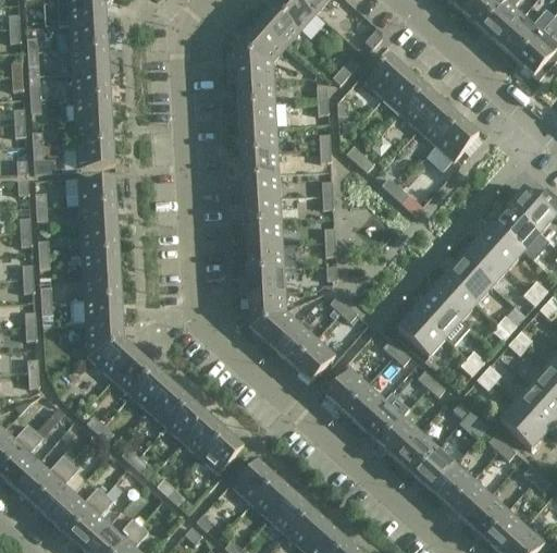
[(104,5),(89,0),(66,0),(70,26),(106,25),(104,5)]
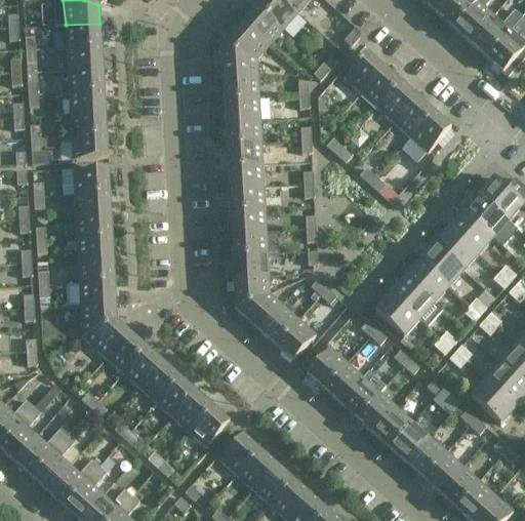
[(297,12),(283,0),(261,0),(257,5),(283,29),(297,12)]
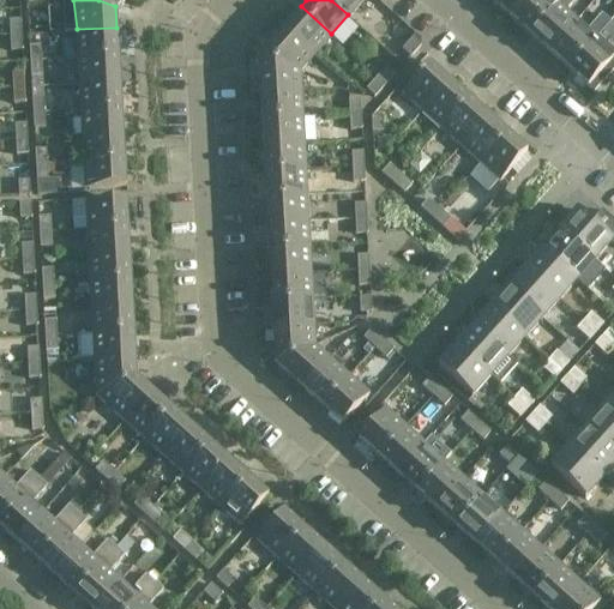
[(331,0),(348,14),(360,0),(331,0)]
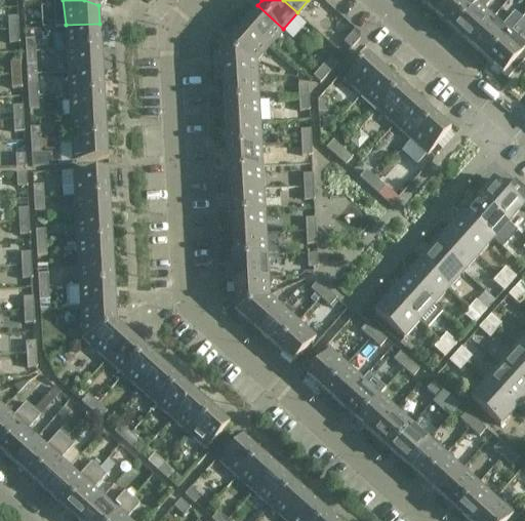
[(423,0),(436,11),(446,0),(423,0)]
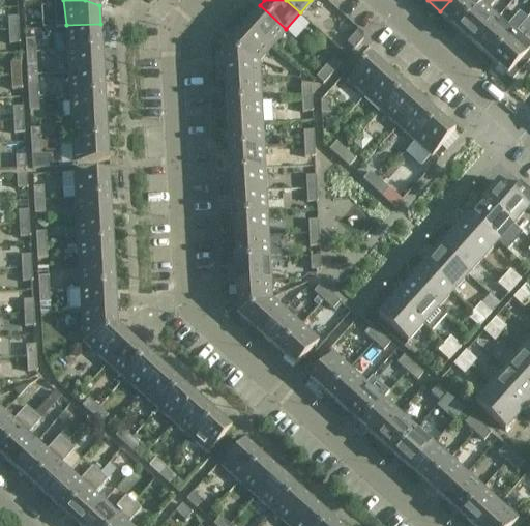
[(457,26),(479,0),(450,0),(440,11),(457,26)]
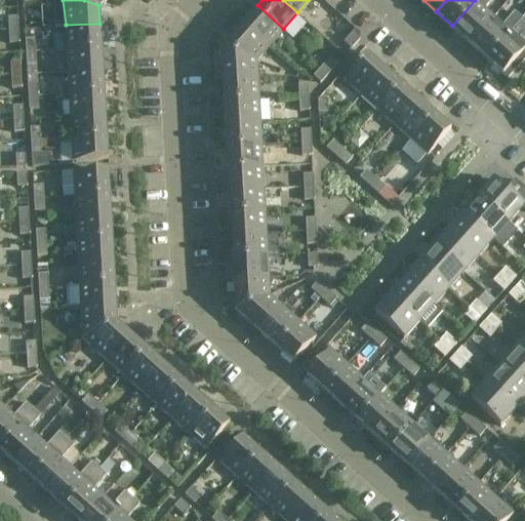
[(475,0),(452,26),(469,41),(492,14),(484,6),(489,0),(475,0)]
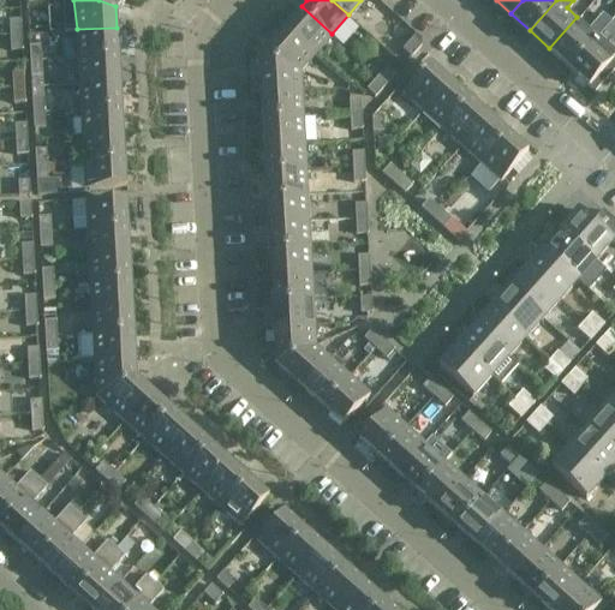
[(332,34),(302,6),(284,25),(314,53),(332,34)]
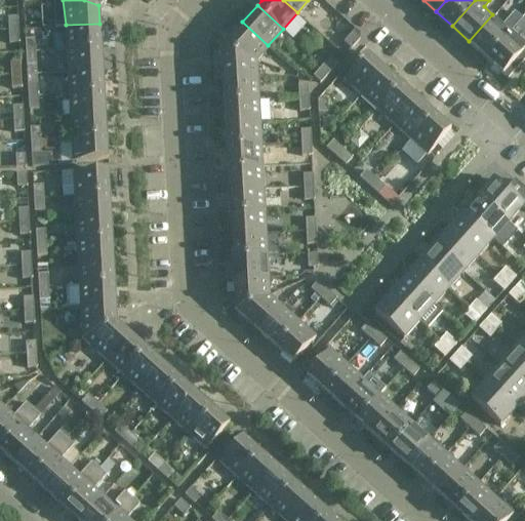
[(492,14),(469,41),(485,55),(522,15),(514,8),(501,23),(492,14)]
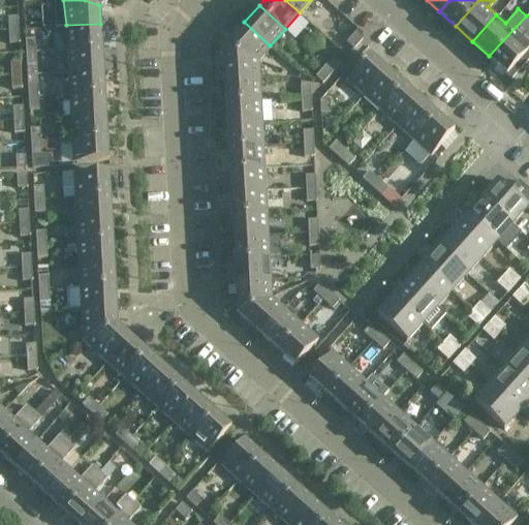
[(528,43),(521,36),(528,26),(528,11),(526,16),(489,56),(506,71),(528,47),(528,43)]
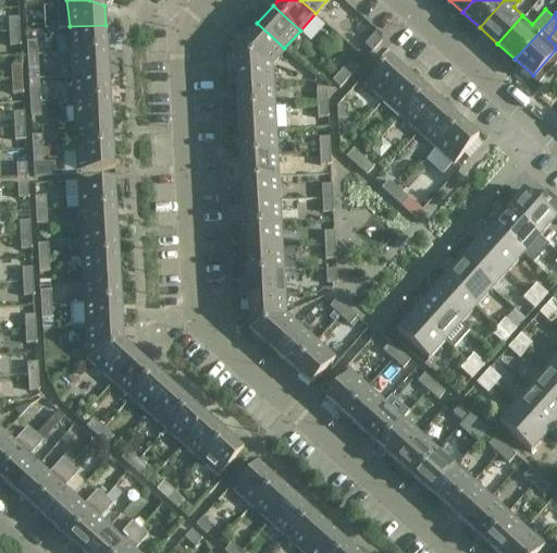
[(19,15),(17,15),(9,15),(9,31),(20,29),(19,15)]
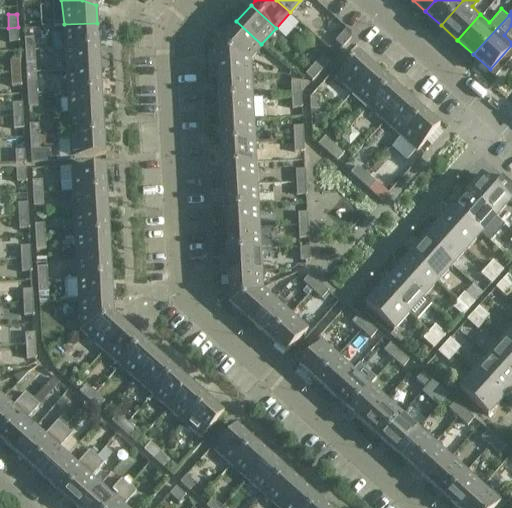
[(261,44),(236,21),(216,44),(250,56),(261,44)]
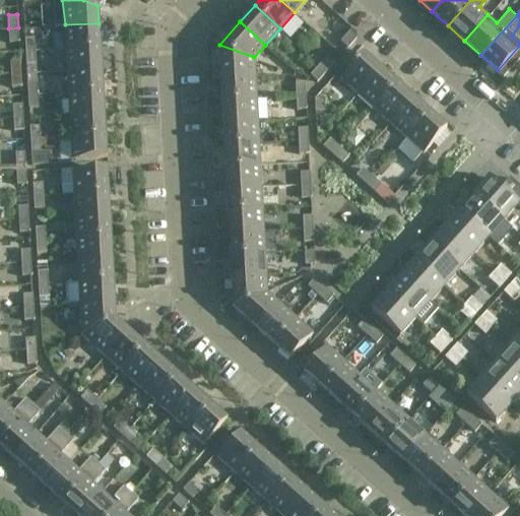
[(99,23),(65,24),(66,47),(100,45),(99,23)]
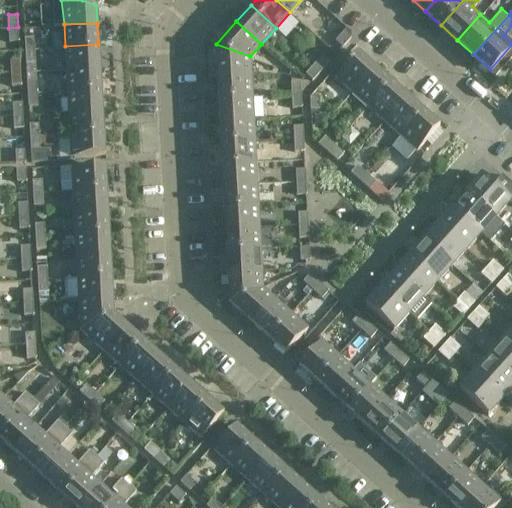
[(18,27),(8,28),(9,39),(19,39),(18,27)]
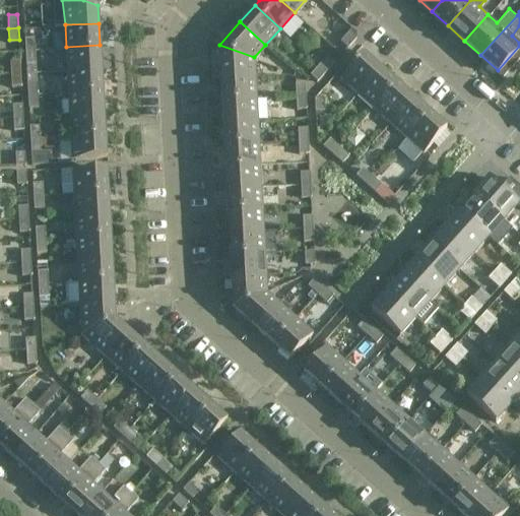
[(347,46),(355,37),(356,36),(348,29),(340,40),(347,46)]
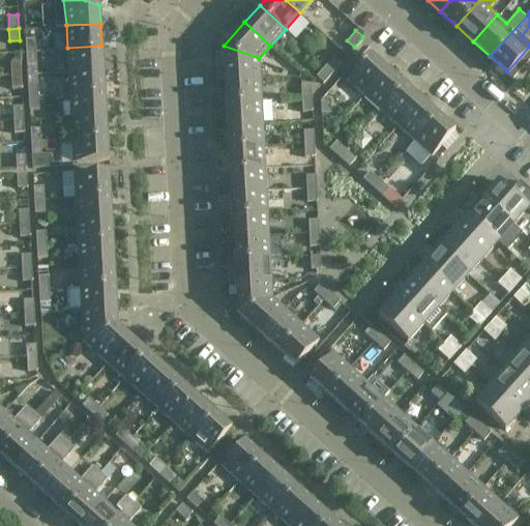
[(26,50),(36,49),(35,35),(25,36),(26,50)]
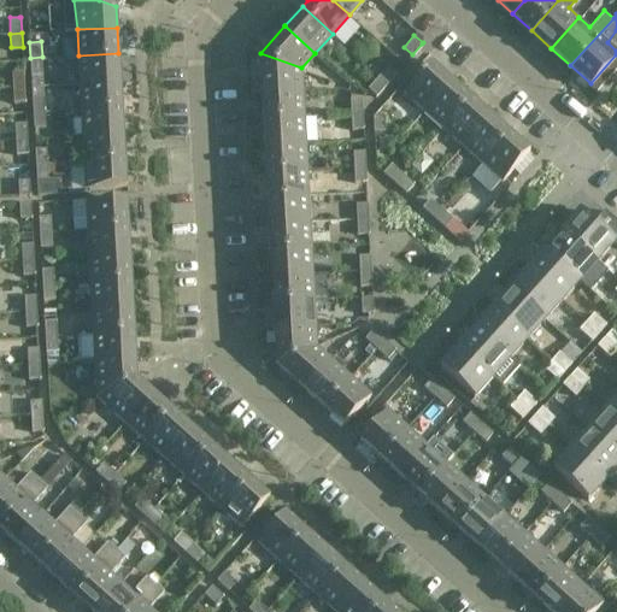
[(118,53),(78,56),(80,82),(121,80),(118,53)]
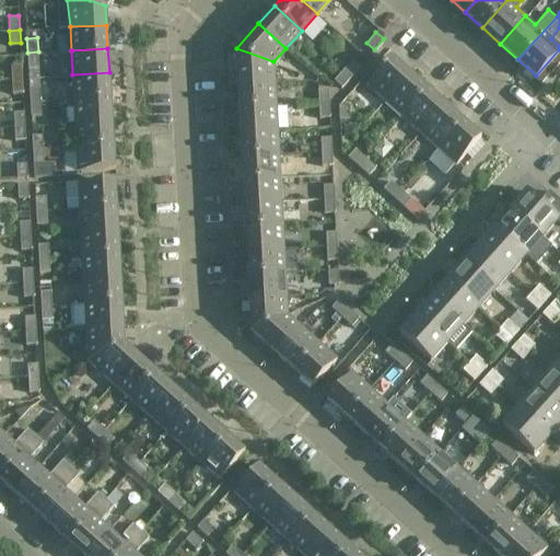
[(273,61),(236,48),(237,82),(275,81),(273,61)]
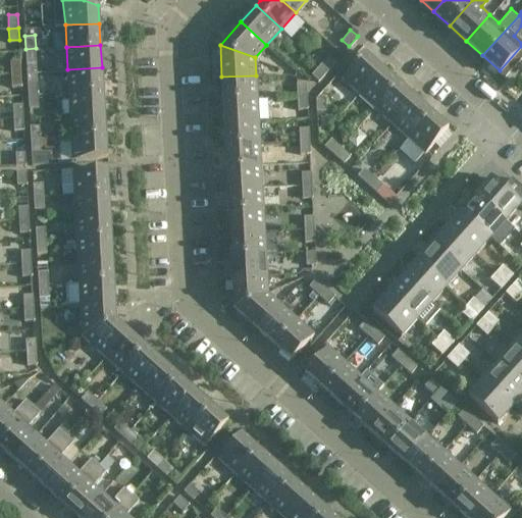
[(27,61),(36,60),(36,48),(25,49),(27,61)]
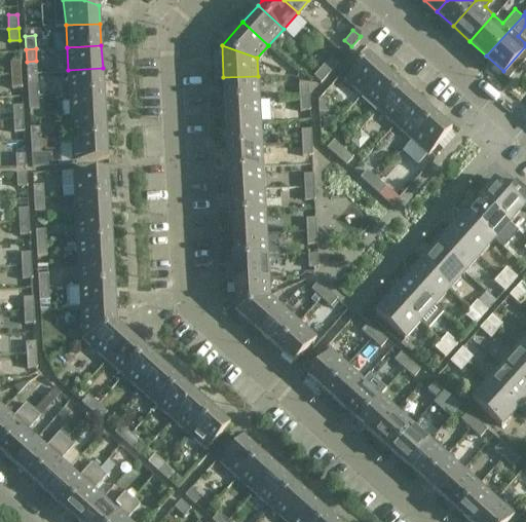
[(344,77),(361,92),(384,67),(367,51),(344,77)]
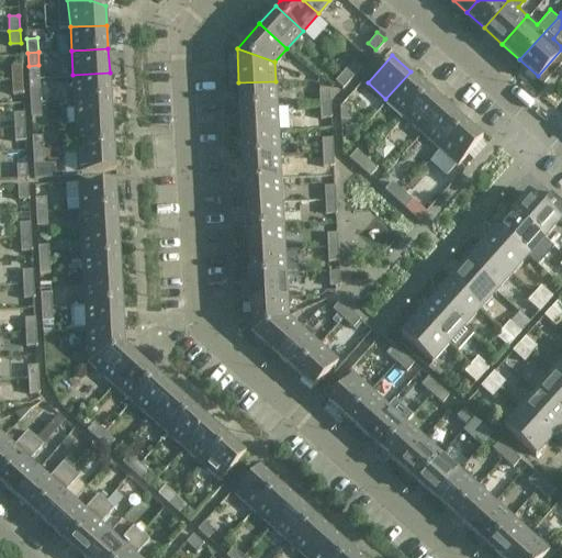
[(352,75),(361,65),(353,57),(345,68),(352,75)]
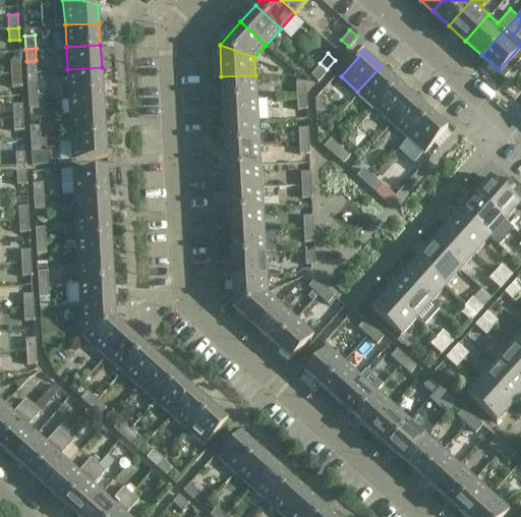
[(19,59),(10,59),(11,72),(20,71),(19,59)]
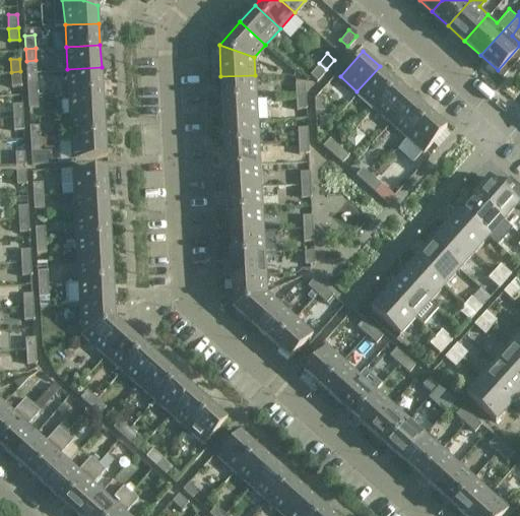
[(326,69),(319,63),(310,72),(317,78),(326,69)]
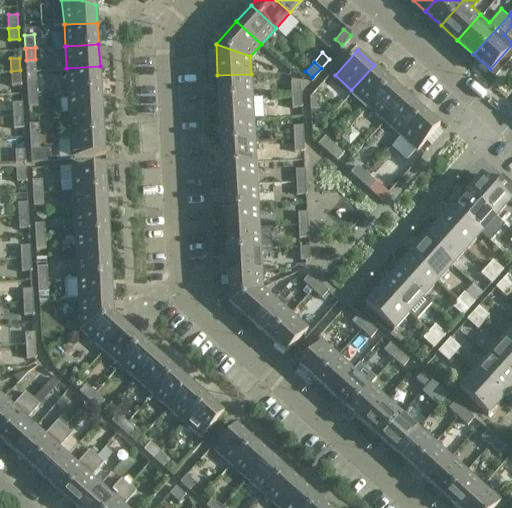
[(390,79),(374,65),(351,90),(368,104),(390,79)]
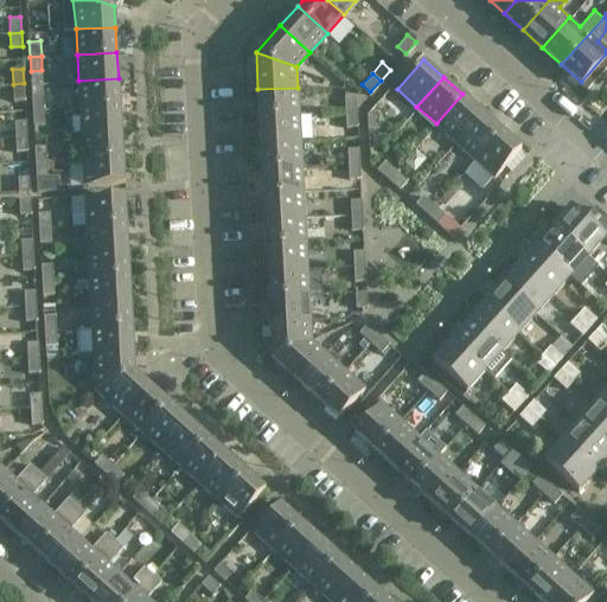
[(119,78),(78,81),(80,106),(120,103),(119,78)]
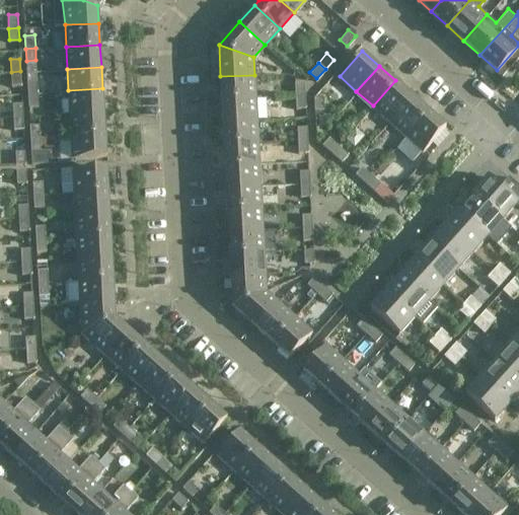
[(20,71),(11,72),(11,84),(21,84),(20,71)]
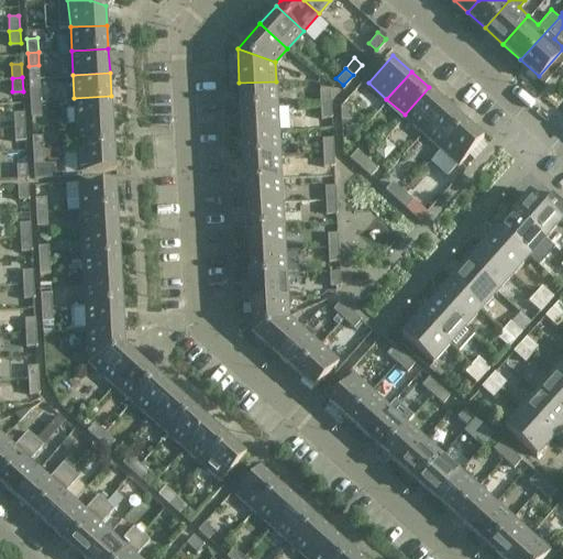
[(276,81),(239,83),(240,107),(277,105),(276,81)]
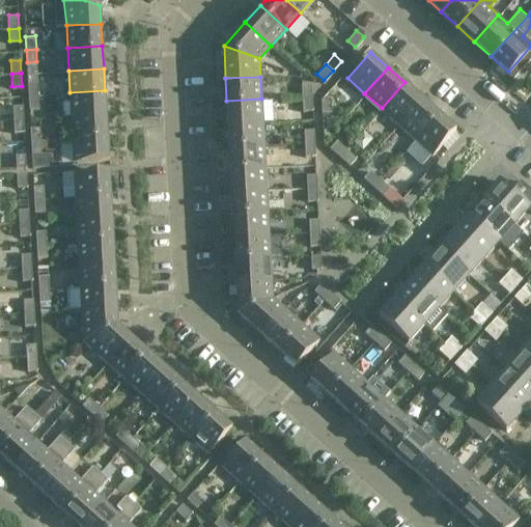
[(28,94),(38,94),(37,81),(28,81),(28,94)]
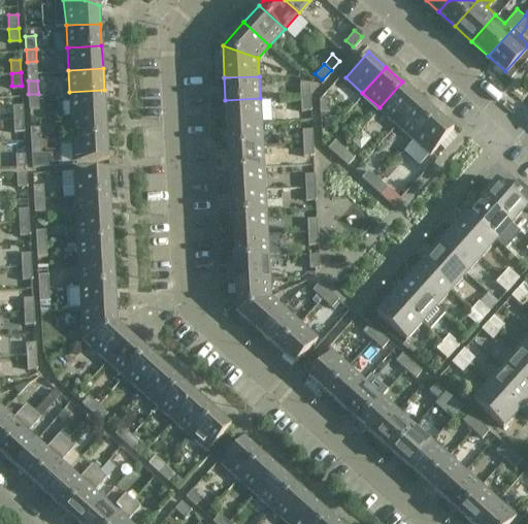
[(419,97),(402,82),(380,107),(396,123),(419,97)]
